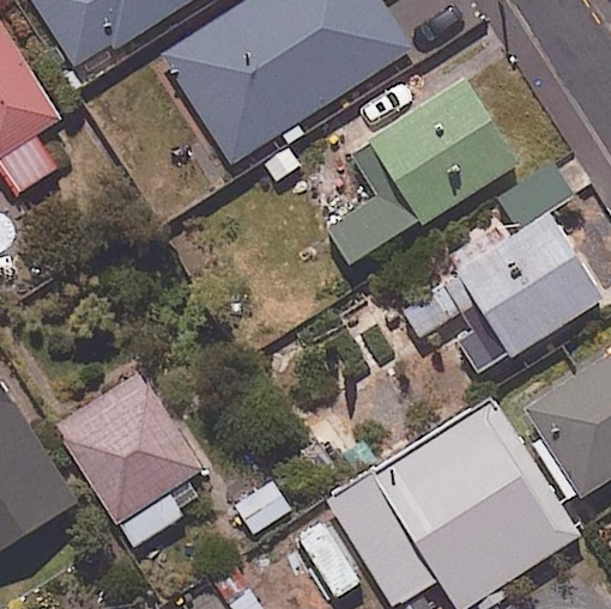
[(186,0),(37,0),(80,67),(186,0)]
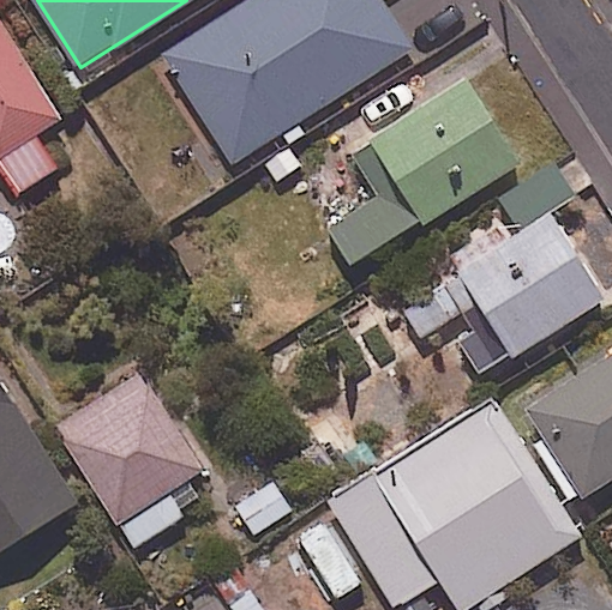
[(412,47),(382,0),(246,0),(157,56),(226,165),(412,47)]
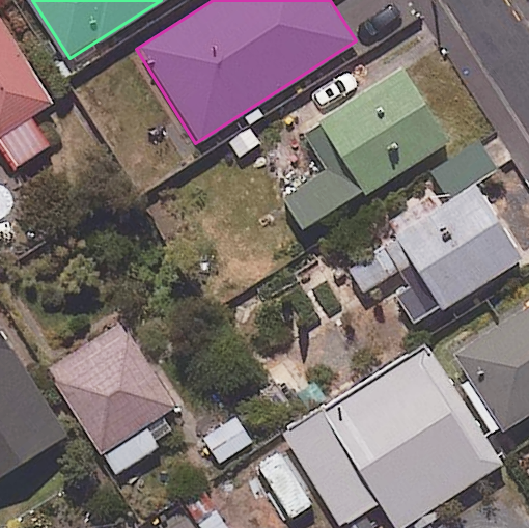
[(0,148),(3,155),(12,168),(49,145),(29,115),(52,101),(0,19),(0,148)]
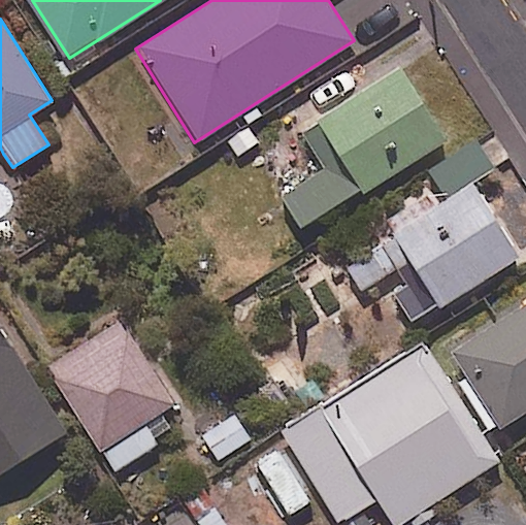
[(446,140),(397,63),(301,124),(329,167),(283,196),(303,230),(446,140)]
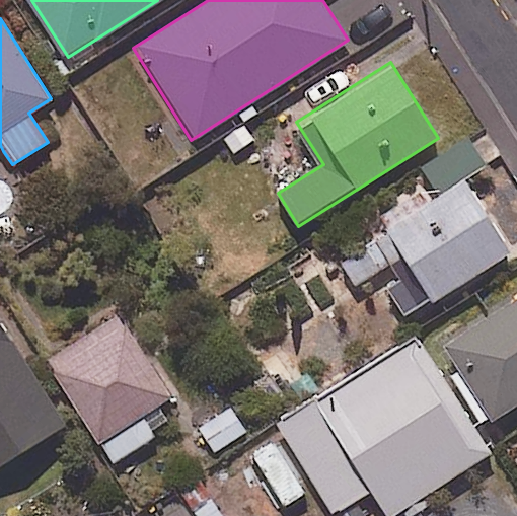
[(485,165),(467,137),(419,167),(431,187),(331,246),(355,285),(376,273),(403,316),(509,251),(464,178),(485,165)]
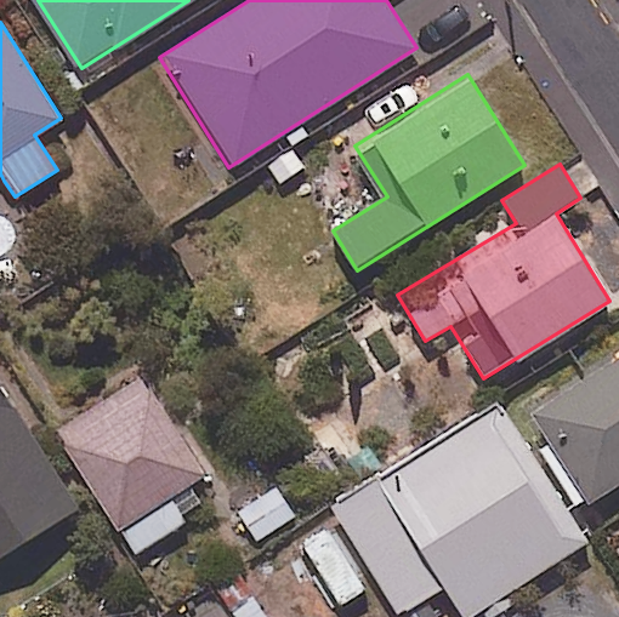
[(618,352),(526,410),(583,503),(618,481),(618,352)]
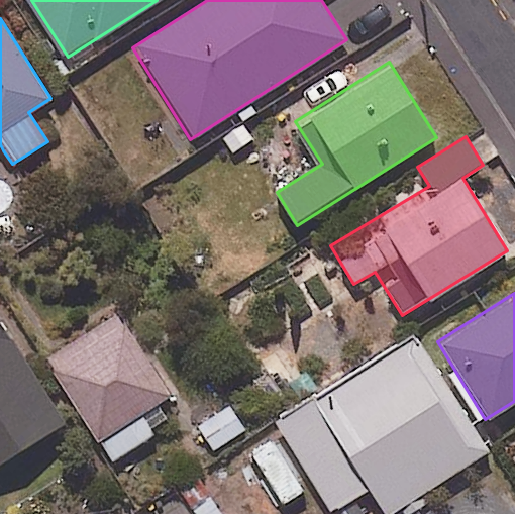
[(184,416),(116,313),(45,358),(92,431),(113,442),(122,456),(184,416)]
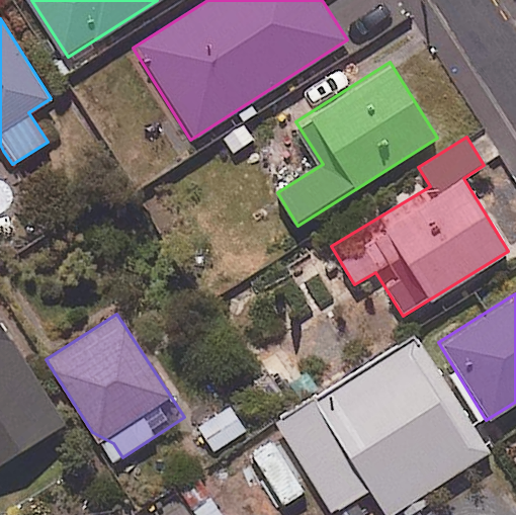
[(0,345),(9,340),(0,325),(0,345)]
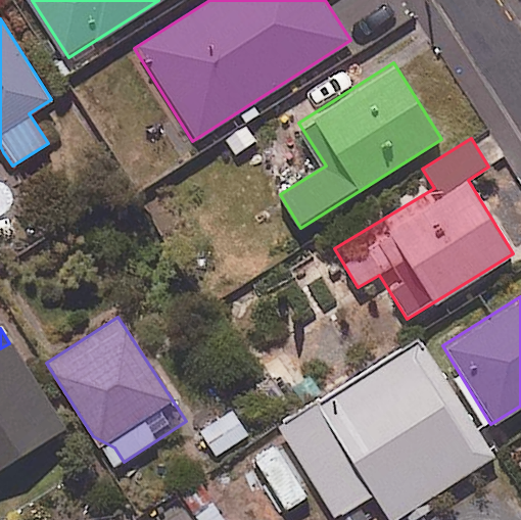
[(494,458),(421,339),(280,427),(336,516),(373,492),(389,519),(396,519),(494,458)]
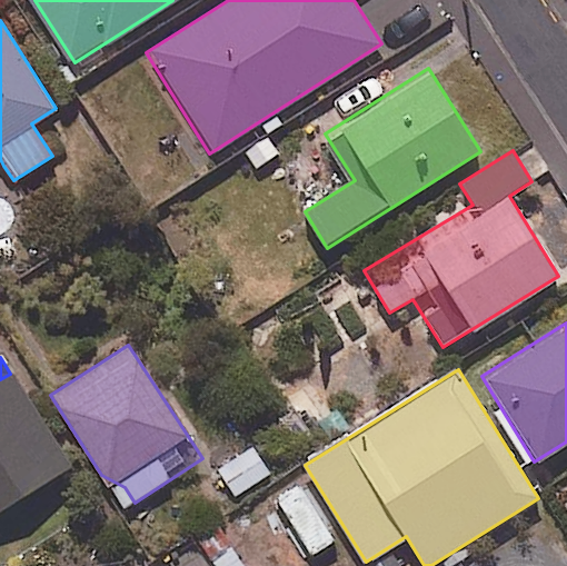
[(271,476),(255,447),(217,469),(234,497),(271,476)]
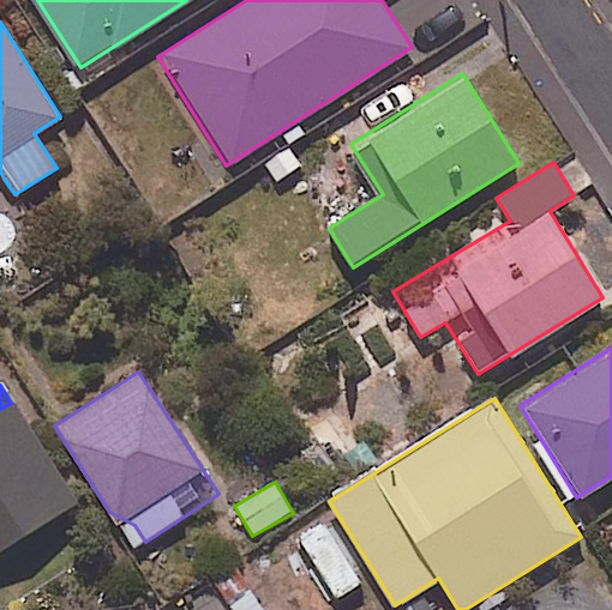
[(323,523),(299,538),(337,599),(361,584),(323,523)]
